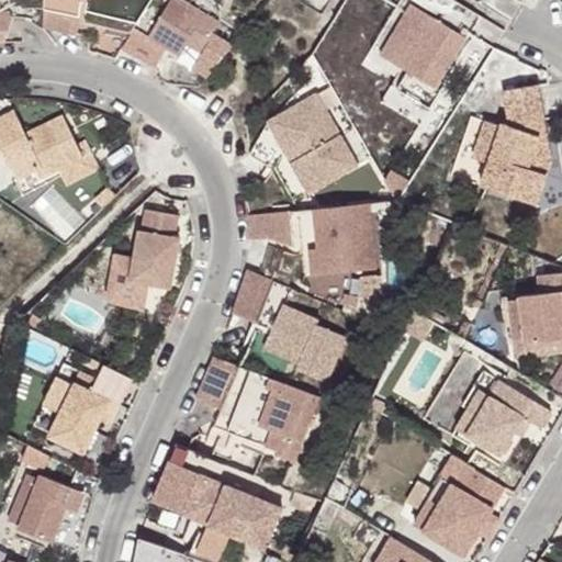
[(44,0),(44,29),(77,35),(82,0),(44,0)]
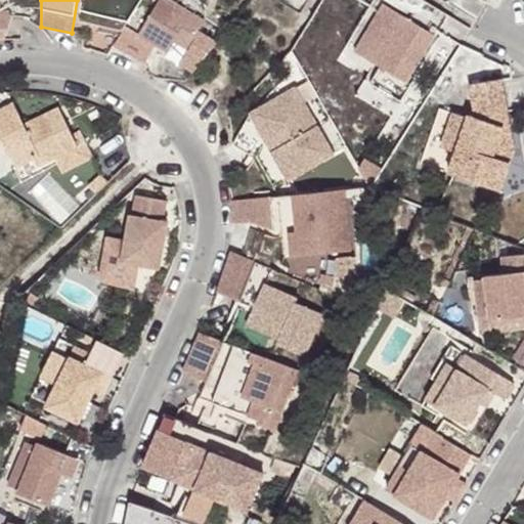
[(168,0),(159,0),(139,34),(169,52),(175,41),(188,49),(205,23),(168,0)]
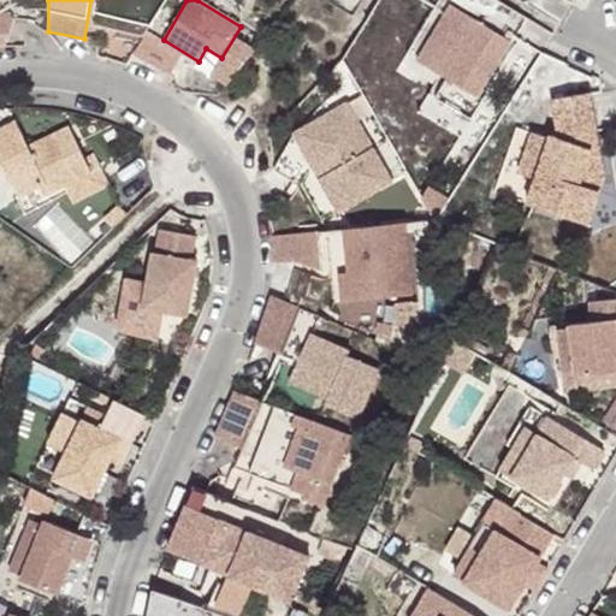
[(510,40),(450,5),(418,61),(448,78),(478,96),(510,40)]
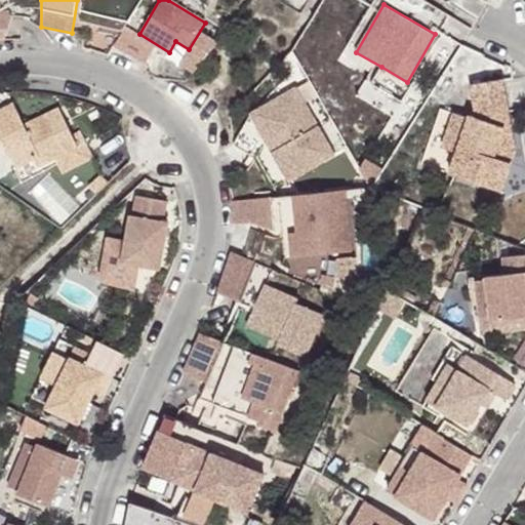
[(378,68),(370,81),(400,97),(407,84),(378,68)]
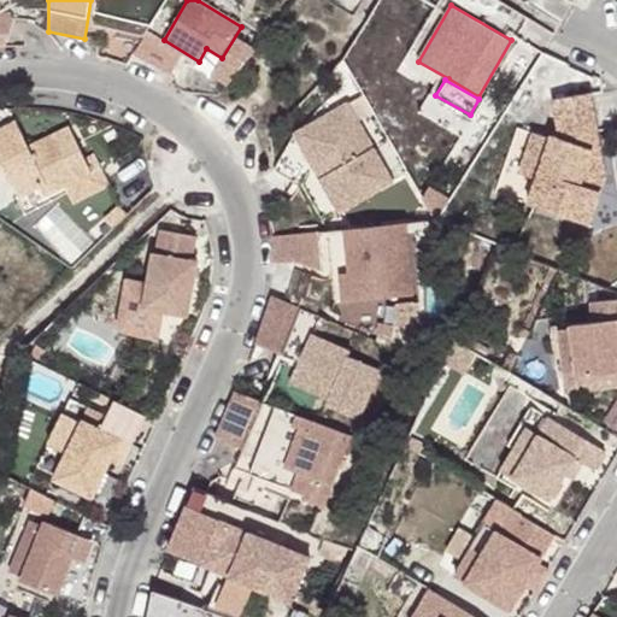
[(552,139),(518,128),(497,192),(589,224),(600,192),(581,184),(598,135),(591,93),(556,99),(562,139),(553,135),(552,139)]
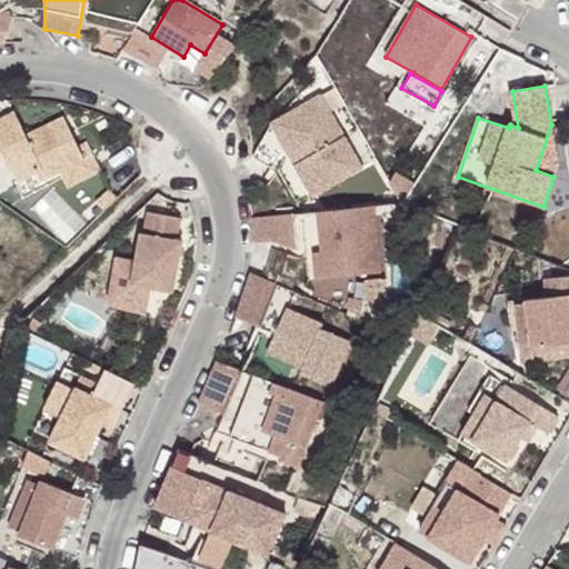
[(326,90),(278,117),(258,150),(278,161),(285,150),(290,140),(301,159),(319,189),(367,162),(326,90)]
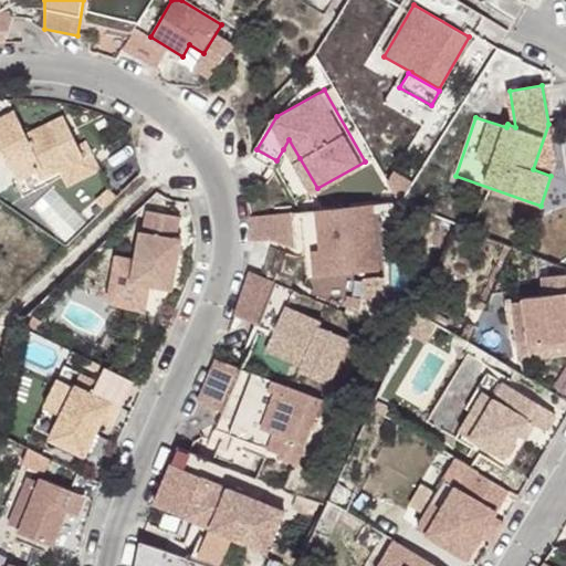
[(0,115),(0,123),(4,133),(16,127),(7,113),(0,115)]
